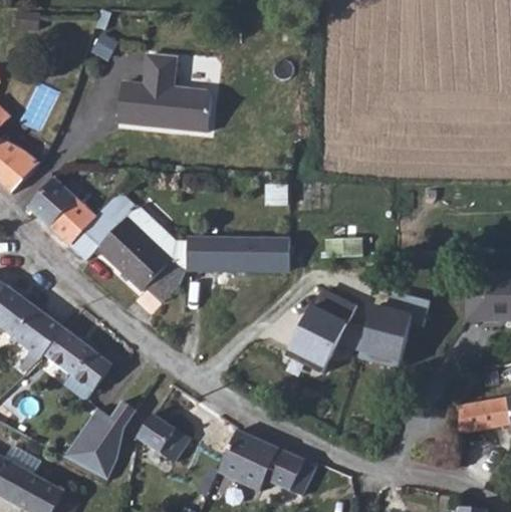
[(116,121),(207,132),(211,96),(206,90),(172,86),(175,56),(147,53),(144,83),(121,81),(116,121)]
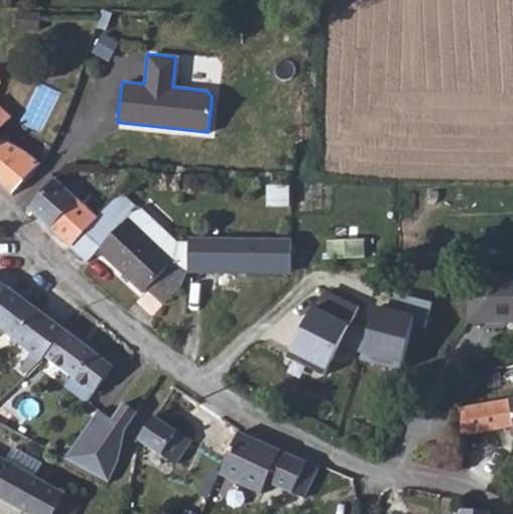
[(0,183),(11,194),(39,163),(23,149),(0,137),(0,125),(9,115),(0,106),(0,183)]
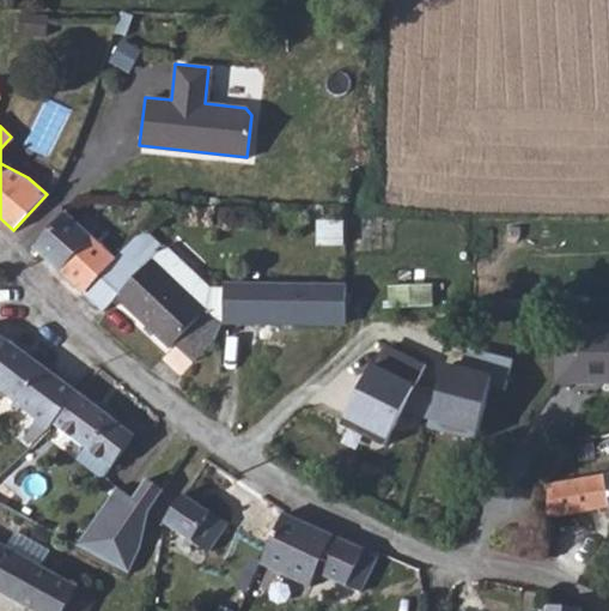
[(31,247),(83,292),(114,254),(64,210),(31,247)]
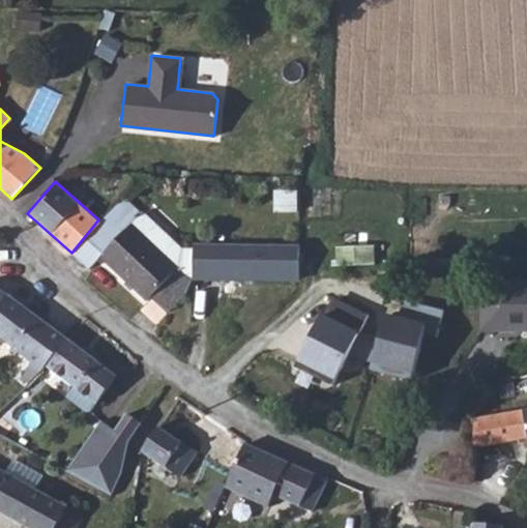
[(134,221),(140,214),(119,195),(114,202),(134,221)]
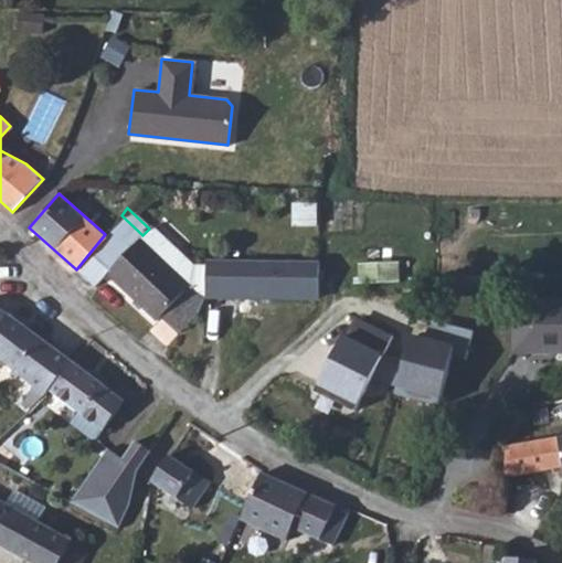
[(186,294),(204,296),(205,267),(193,267),(150,227),(149,229),(142,235),(122,215),(105,234),(76,269),(94,286),(106,273),(157,320),(161,315),(186,294)]
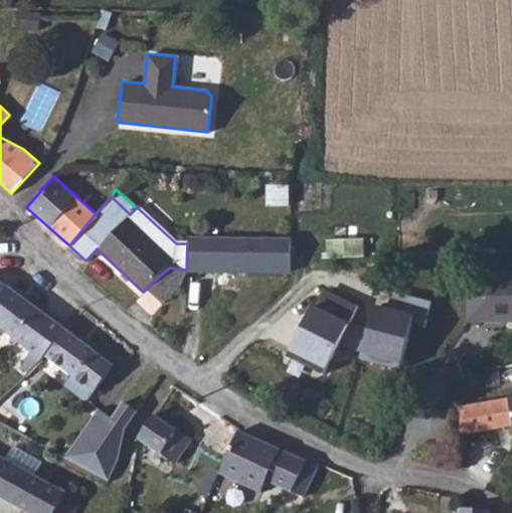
[(186,270),(186,273),(288,276),(288,237),(187,235),(187,243),(186,270)]
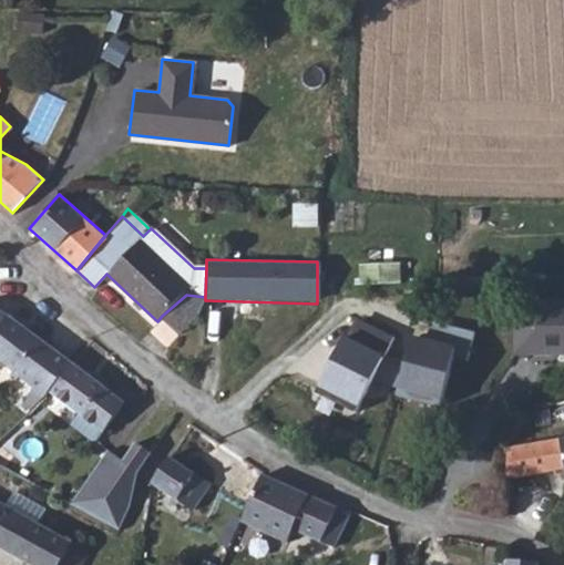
[(186,295),(162,316),(178,335),(198,316),(205,300),(205,297),(186,295)]
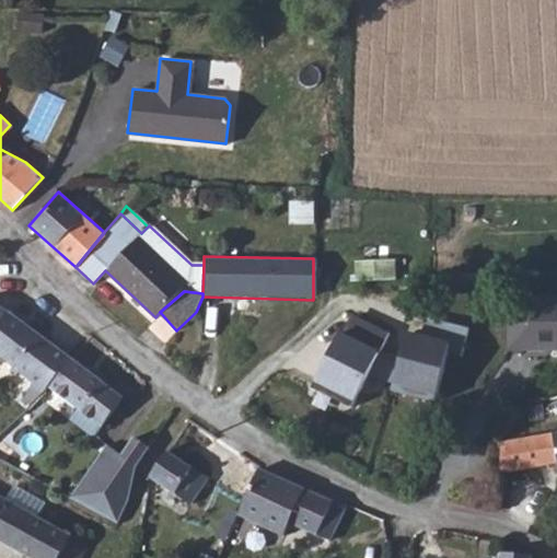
[(556,294),(506,295),(506,350),(556,349),(556,294)]
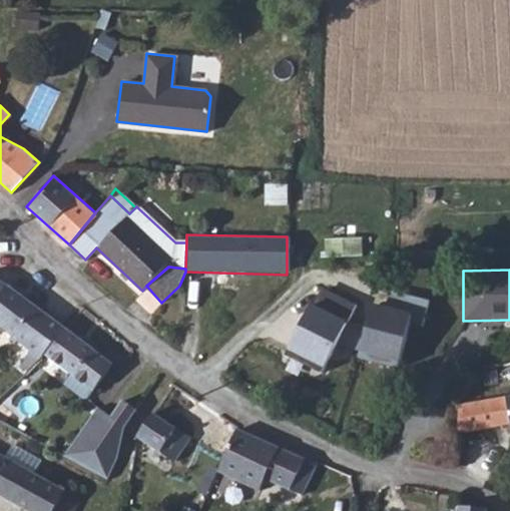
[(0,300),(11,287),(0,281),(0,300)]
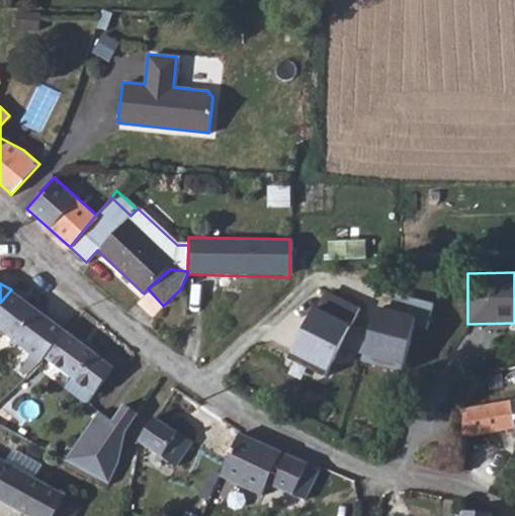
[(11,289),(0,303),(0,328),(30,353),(41,361),(45,357),(66,331),(11,289)]
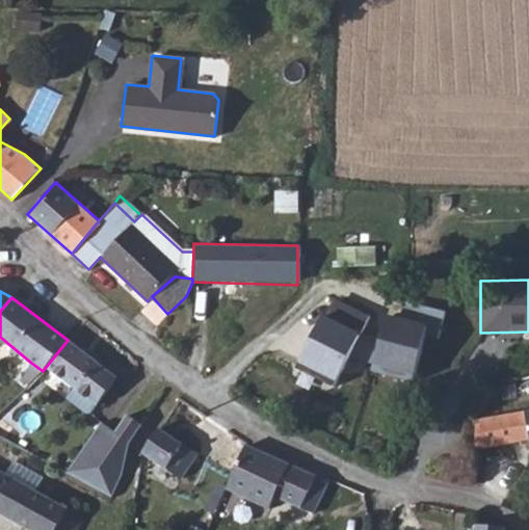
[(331,389),(367,316),(331,299),(294,370),(331,389)]
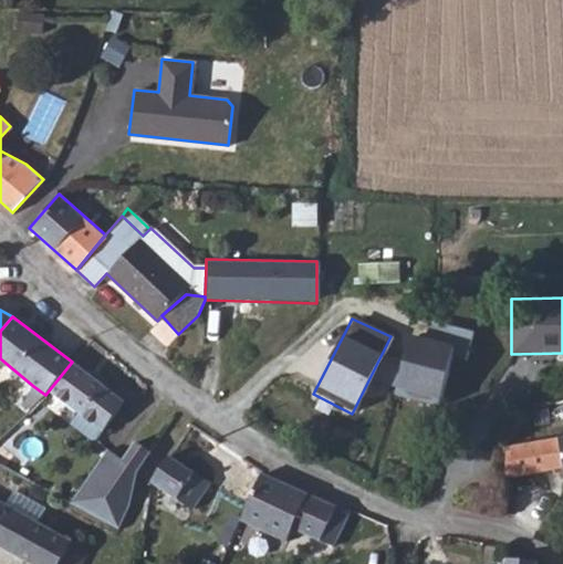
[(384,386),(437,399),(452,348),(408,336),(384,386)]
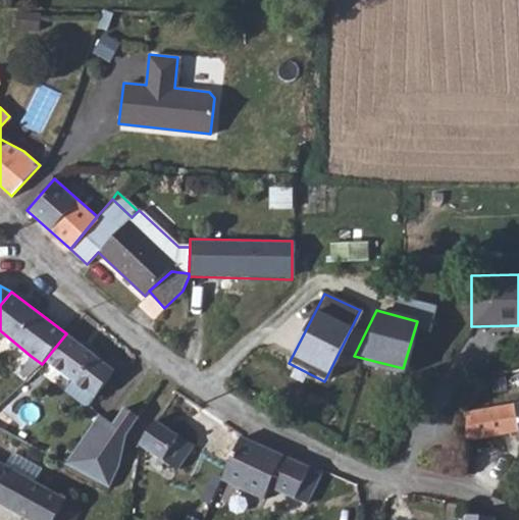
[(115,369),(66,333),(45,360),(72,380),(64,392),(83,406),(89,405),(115,369)]
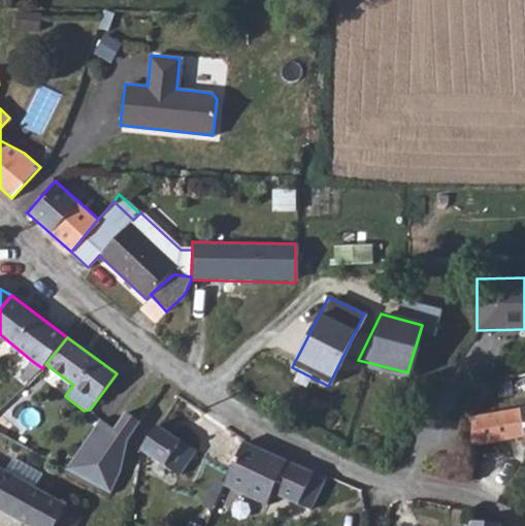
[(30,381),(42,368),(31,360),(21,373),(30,381)]
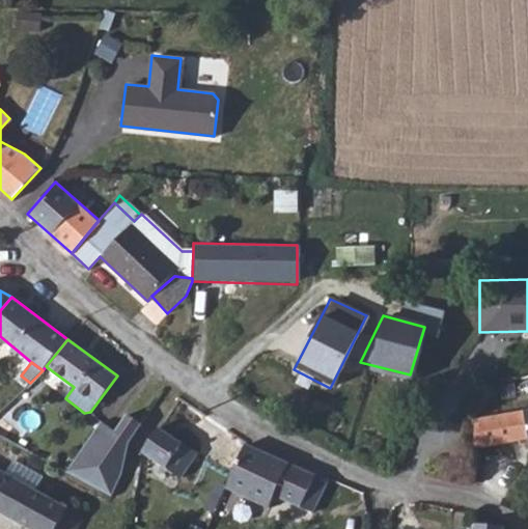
[(527,408),(473,418),(473,447),(527,436),(527,437),(527,408)]
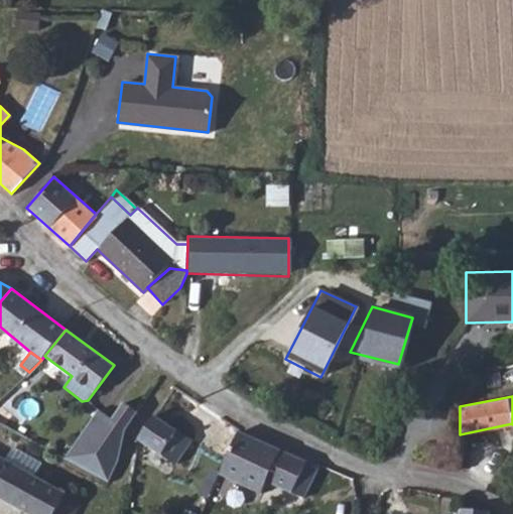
[(98,408),(65,458),(109,482),(119,460),(124,430),(138,411),(123,402),(112,418),(98,408)]
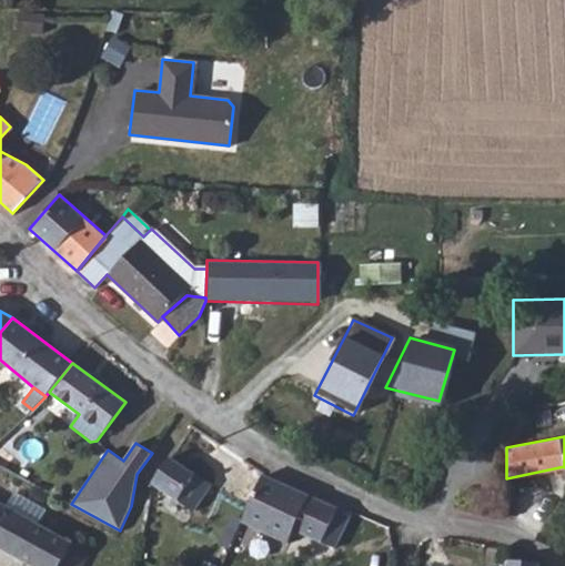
[(211,484),(170,457),(152,484),(193,511),(211,484)]
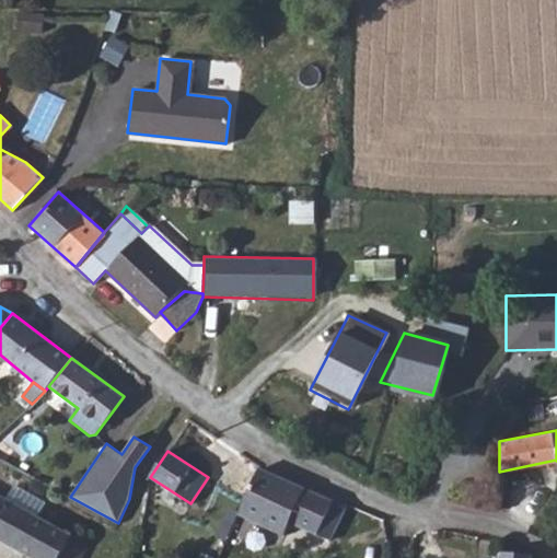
[(345,508),(259,468),(238,514),(285,535),(290,522),(329,541),(345,508)]
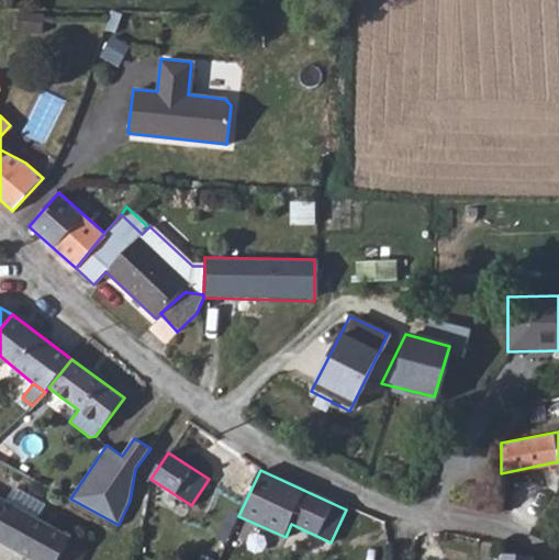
[(13,485),(4,500),(0,496),(0,541),(33,559),(58,559),(62,556),(70,559),(77,559),(87,545),(36,517),(44,503),(13,485)]
